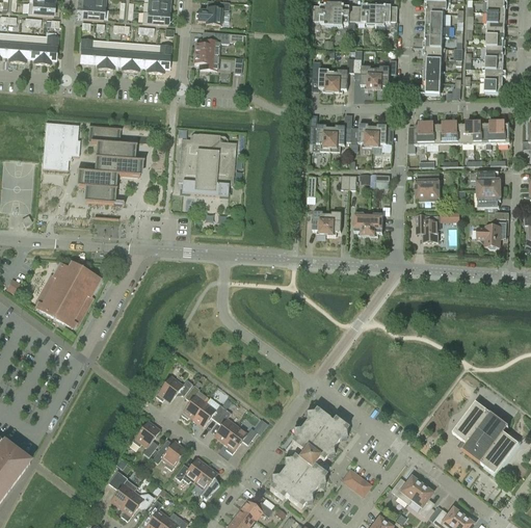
[(83,0),(82,6),(103,8),(104,0),(83,0)]
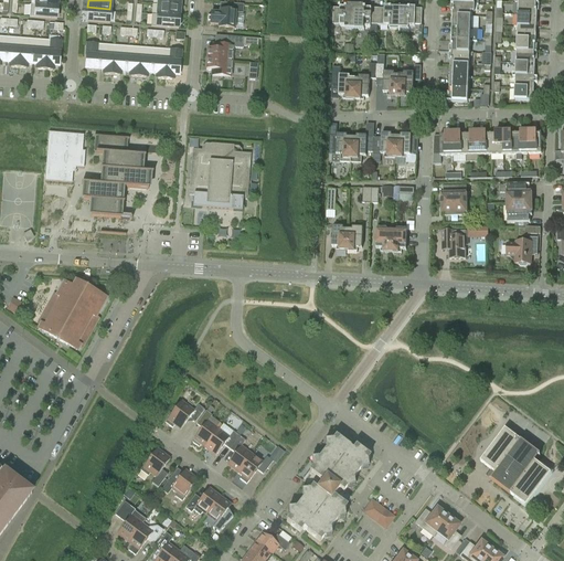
[(210,10),(209,22),(217,22),(217,25),(233,27),(234,10),(242,10),(242,2),(224,0),(223,8),(219,8),(219,11),(210,10)]
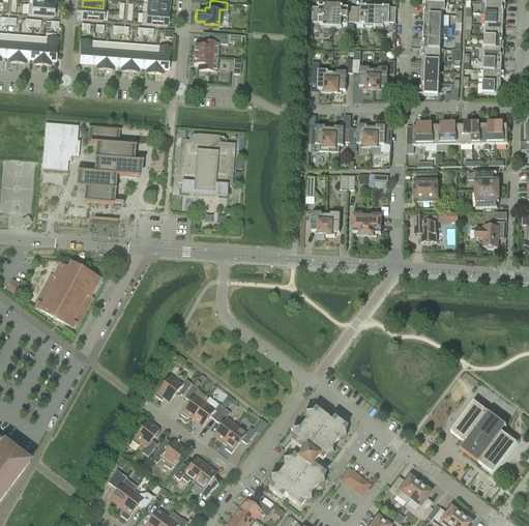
[(445,1),(422,0),(421,7),(423,7),(423,11),(441,12),(441,8),(444,8),(445,1)]
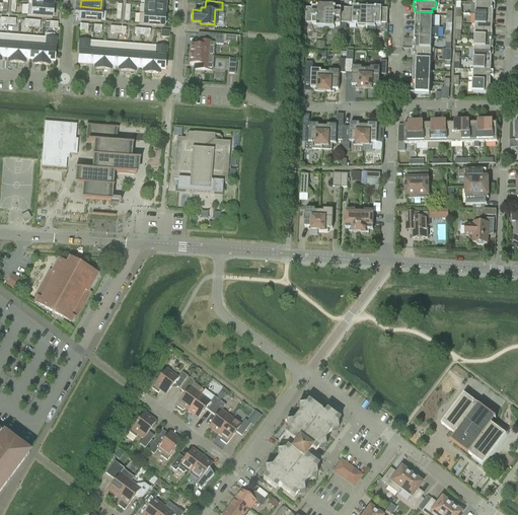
[(495,0),(475,0),(474,10),(493,11),(493,7),(494,7),(495,0)]
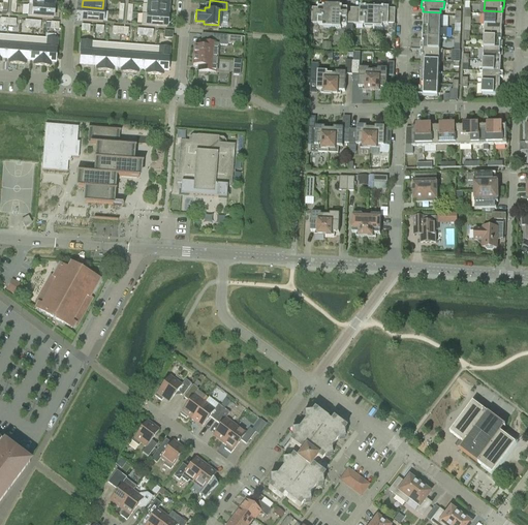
[(147,1),(146,10),(146,11),(167,12),(167,2),(147,1)]
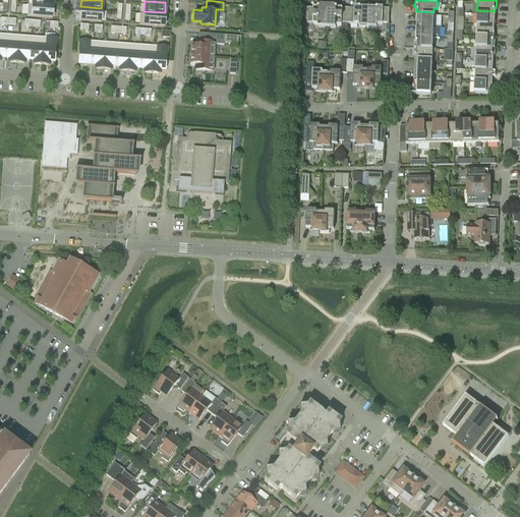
[(347,5),(347,20),(358,20),(358,23),(367,23),(367,2),(359,1),(359,3),(354,3),(353,5),(347,5)]
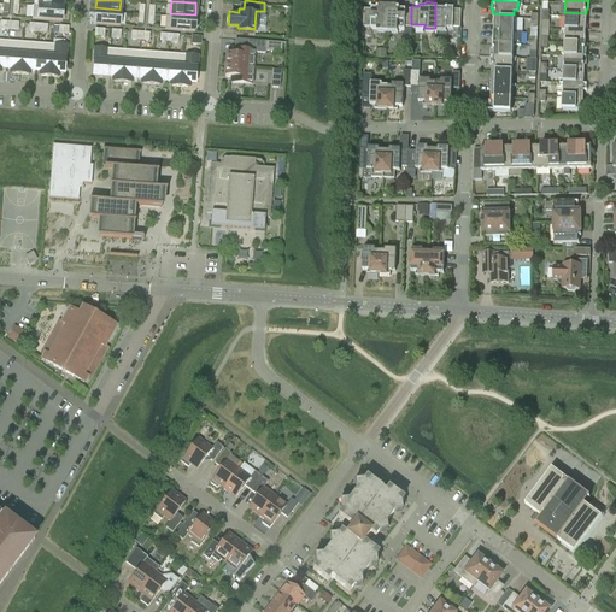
[(37,3),(33,3),(31,15),(62,17),(62,5),(37,3)]
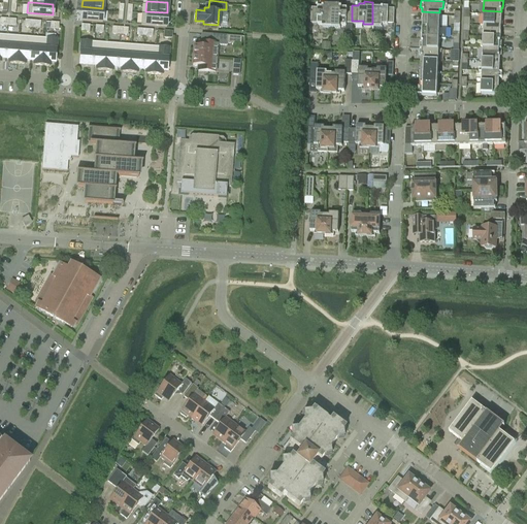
[(331,25),(331,3),(323,2),(323,4),(318,4),(318,5),(311,5),(310,20),(317,21),(317,22),(322,22),(322,25),(331,25)]
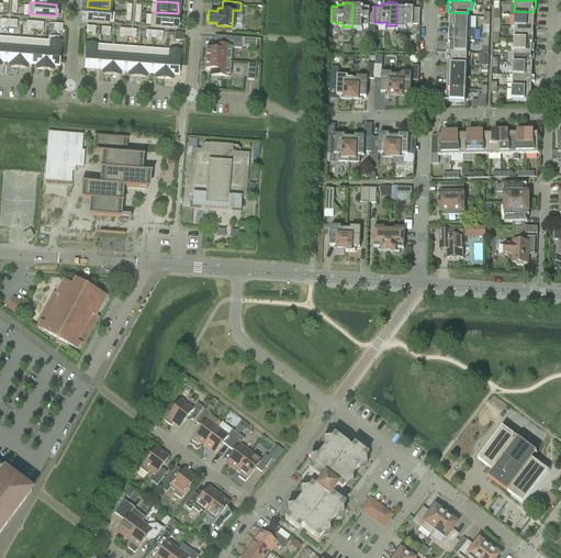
[(407,2),(396,2),(396,25),(406,25),(406,23),(412,23),(412,22),(418,22),(419,6),(413,6),(413,4),(406,4),(407,2)]
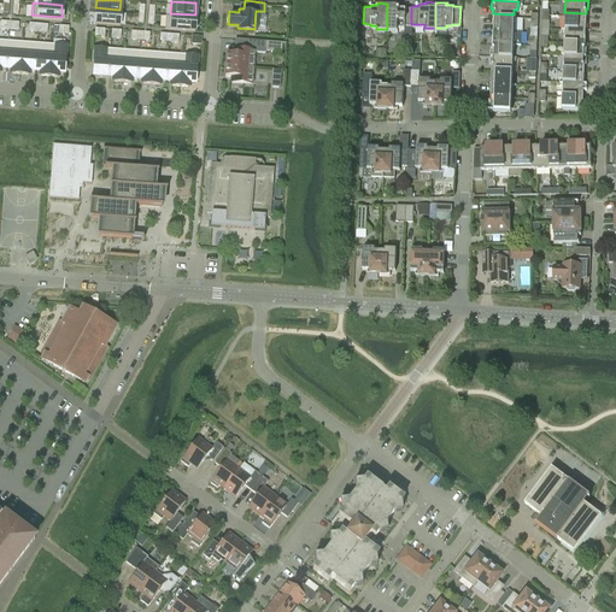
[(387,4),(387,29),(398,29),(398,27),(404,27),(404,23),(411,24),(411,6),(398,6),(399,4),(387,4)]
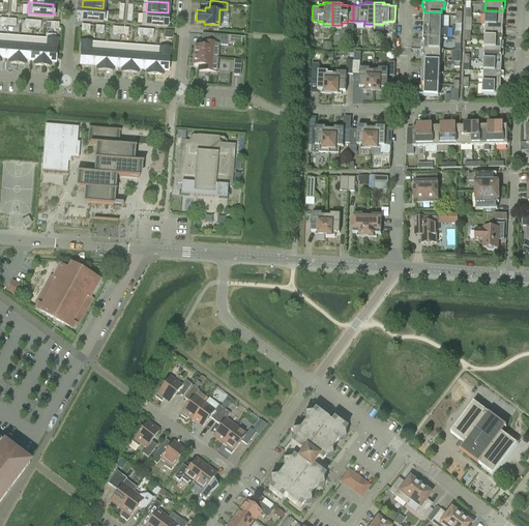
[(103,8),(82,6),(81,18),(103,19),(103,8)]
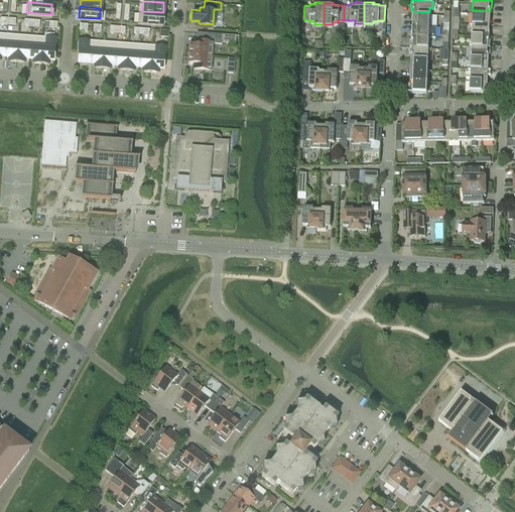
[(142,11),(142,10),(138,10),(137,21),(162,23),(163,12),(142,11)]
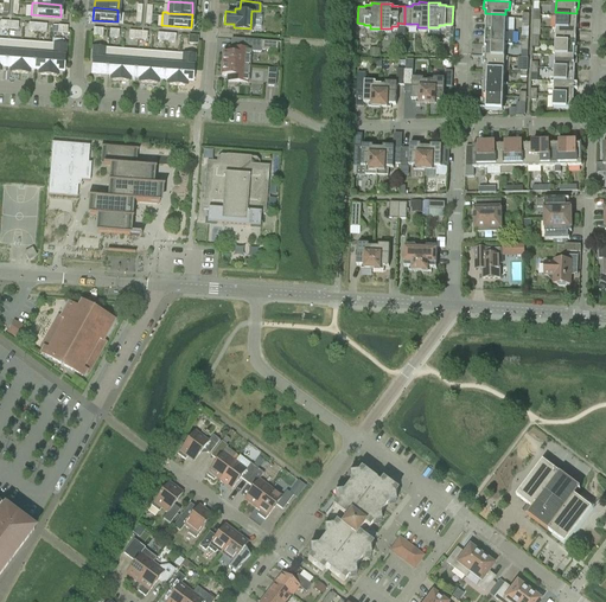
[(576,13),(555,12),(555,25),(575,26),(576,13)]
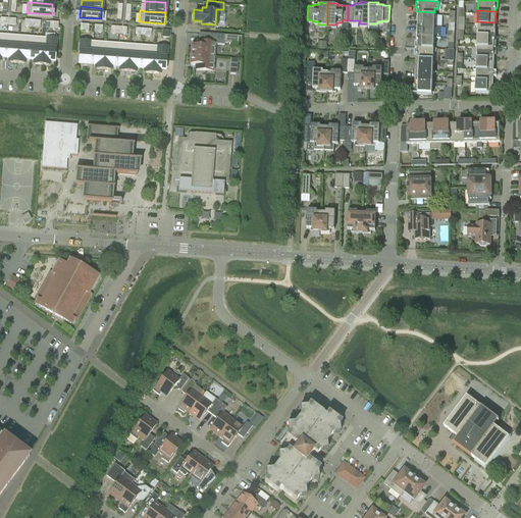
[(417,11),(416,23),(434,23),(434,12),(417,11)]
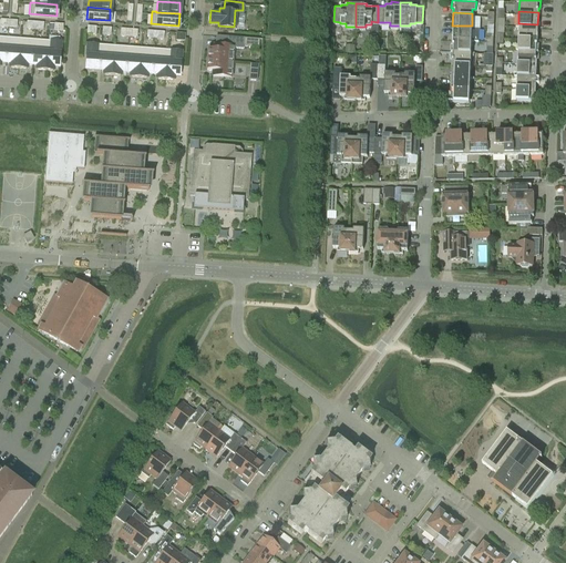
[(537,24),(518,23),(517,37),(537,37),(537,24)]
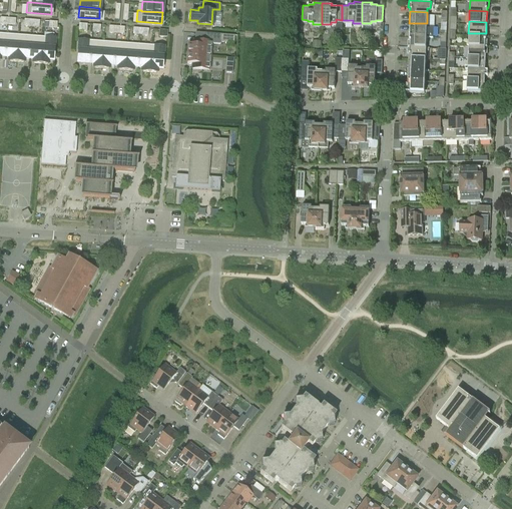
[(409,23),(409,34),(426,34),(427,23),(409,23)]
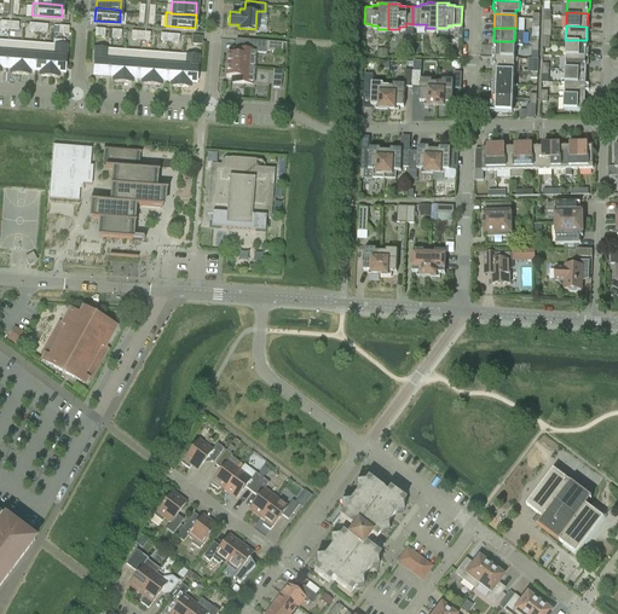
[(226,54),(226,64),(252,65),(253,50),(265,50),(265,47),(282,48),(283,40),(236,36),(236,50),(234,48),(234,54),(226,54)]
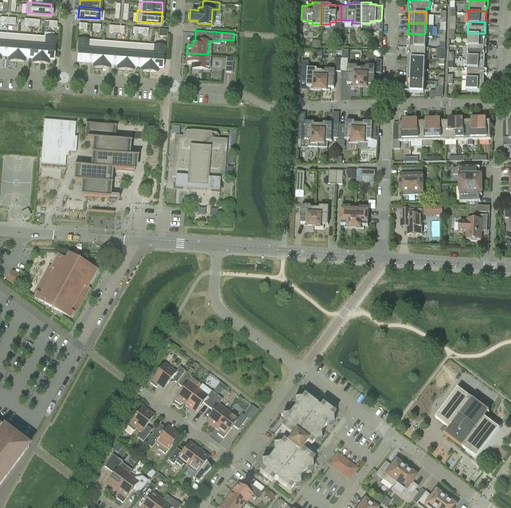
[(18,32),(6,31),(4,54),(9,54),(9,58),(16,59),(18,32)]
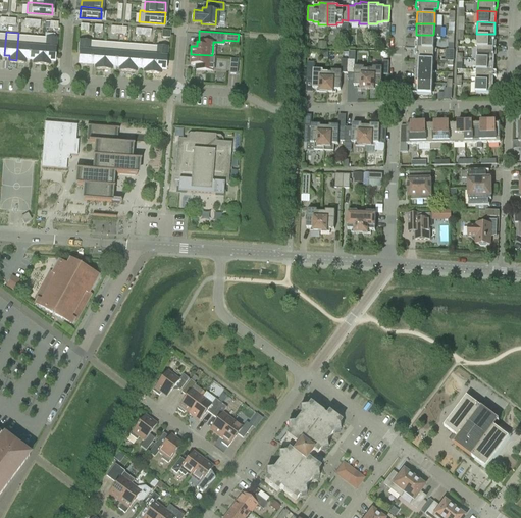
[(31,34),(18,33),(16,60),(23,60),(23,56),(29,57),(31,34)]
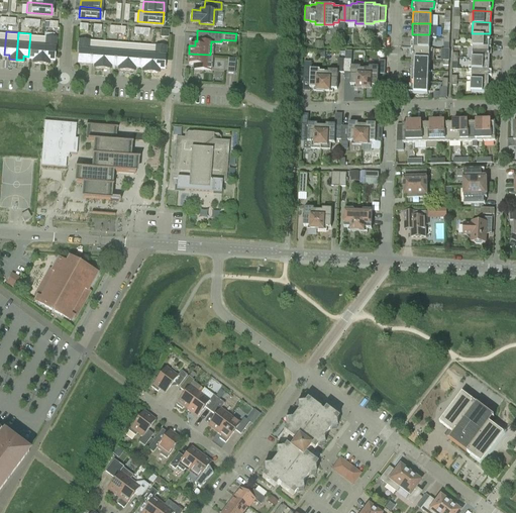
[(42,34),(30,33),(28,57),(33,57),(33,61),(40,62),(42,34)]
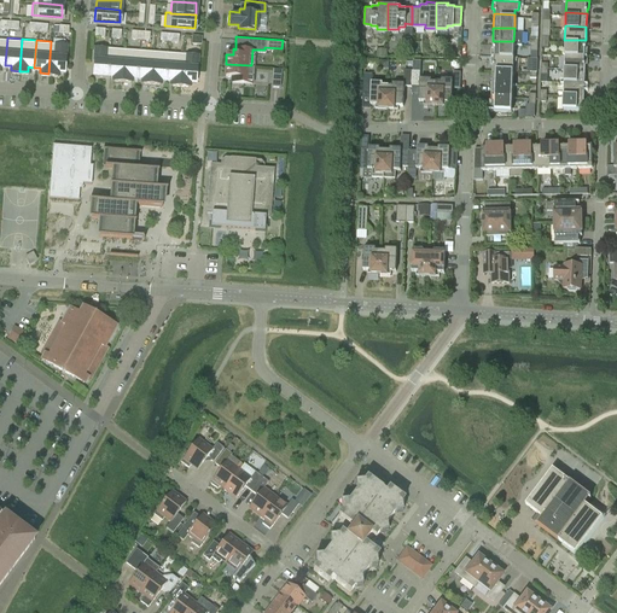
[(586,40),(564,40),(564,53),(587,54),(587,45),(586,45),(586,40)]
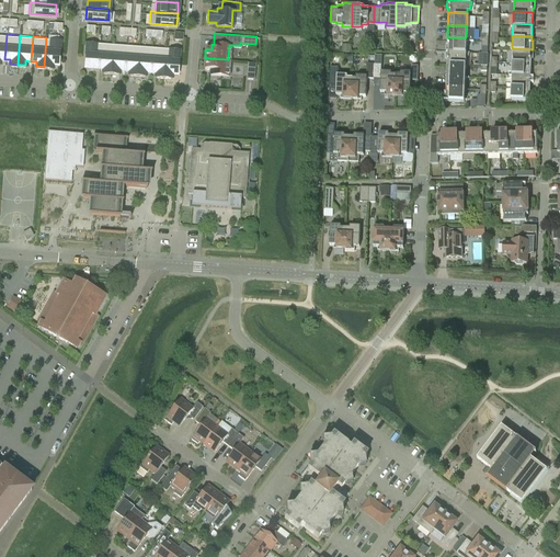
[(46,37),(44,67),(52,67),(52,63),(57,63),(59,38),(46,37)]
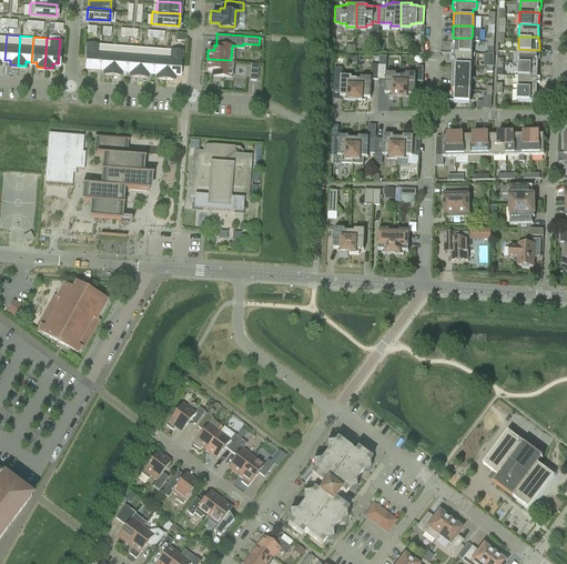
[(451,42),(451,50),(472,50),(472,38),(453,38),(453,42),(451,42)]
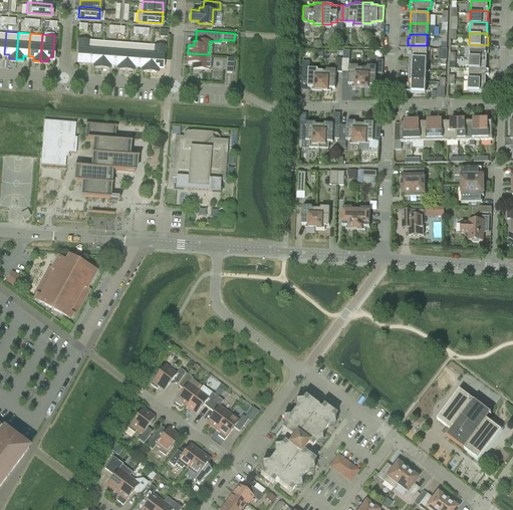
[(90,60),(92,38),(78,37),(77,59),(90,60)]
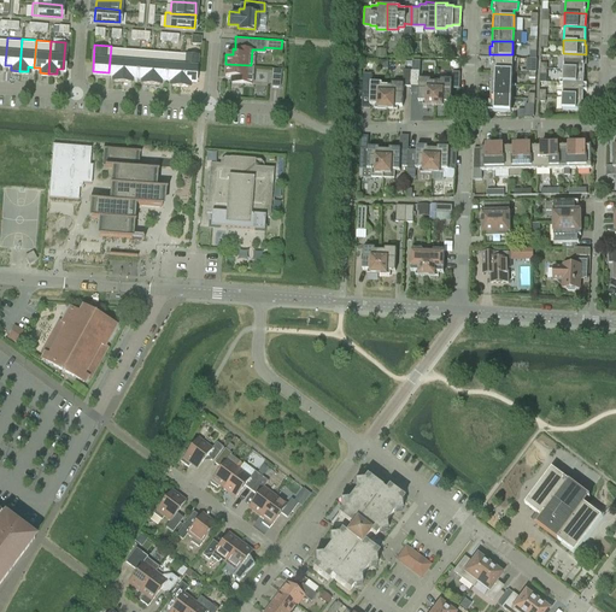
[(111,46),(109,72),(113,74),(113,78),(122,78),(124,47),(111,46)]
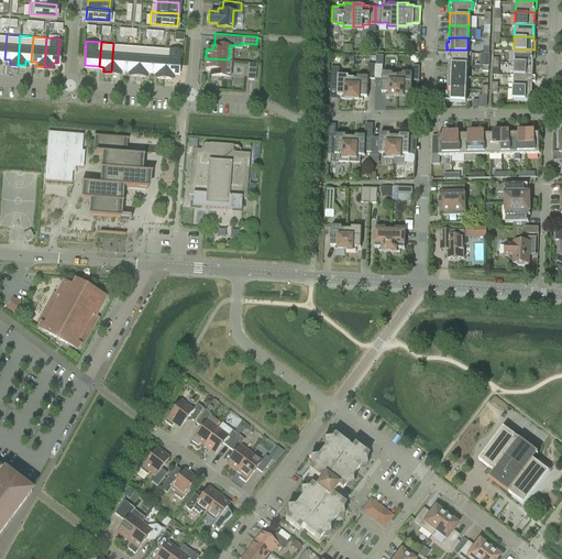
[(113,43),(111,72),(118,73),(119,68),(124,68),(127,44),(113,43)]
